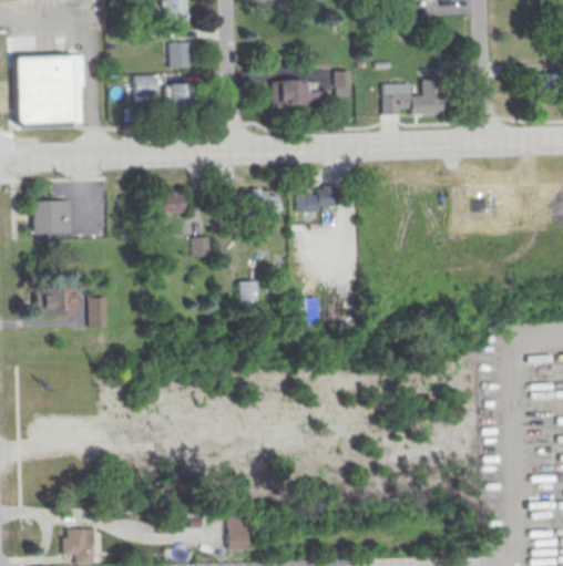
[(188,23),(188,0),(162,0),(163,23),(188,23)]
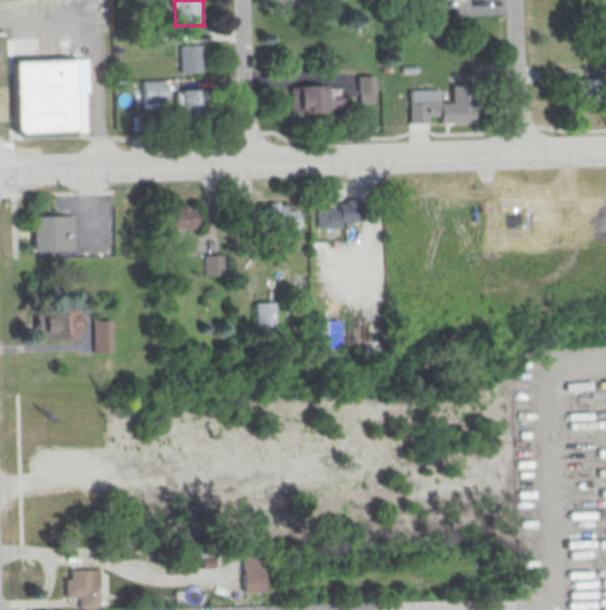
[(205,45),(183,45),(183,73),(205,73),(205,45)]
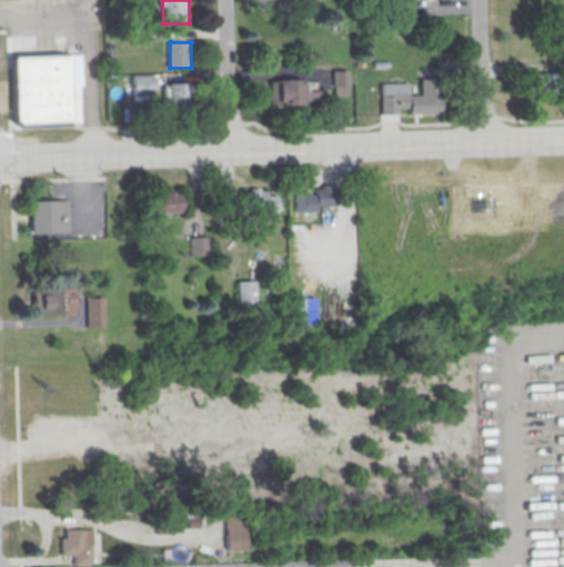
[(83,56),(14,57),(16,127),(84,125),(83,56)]
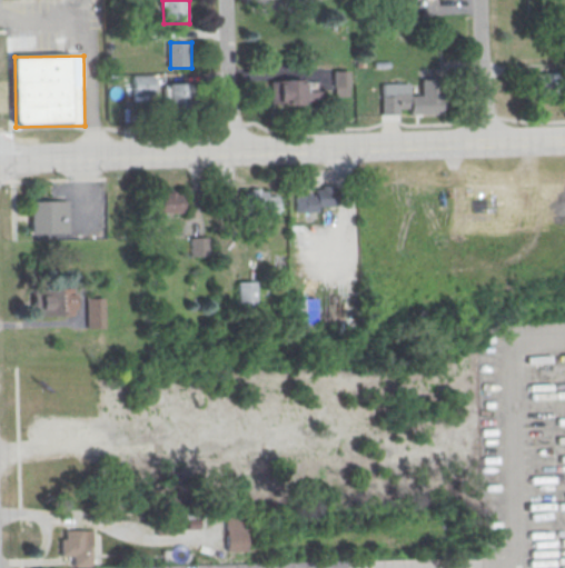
[(353,71),(337,71),(337,97),(353,97),(353,71)]
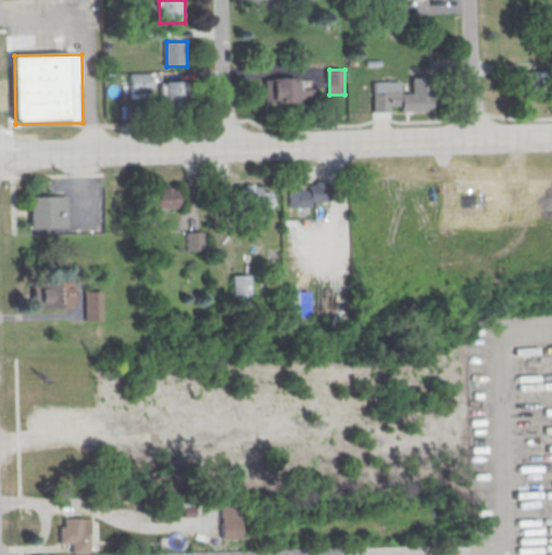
[(543,72),(525,72),(525,90),(543,90),(543,72)]
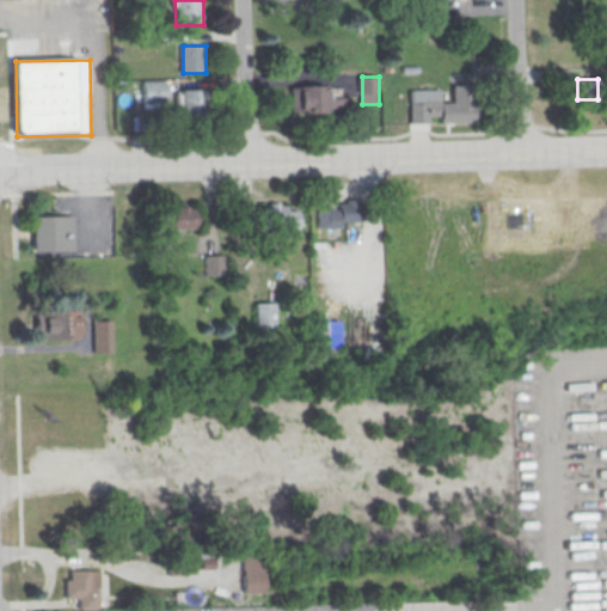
[(167,81),(146,81),(146,104),(167,104),(167,81)]
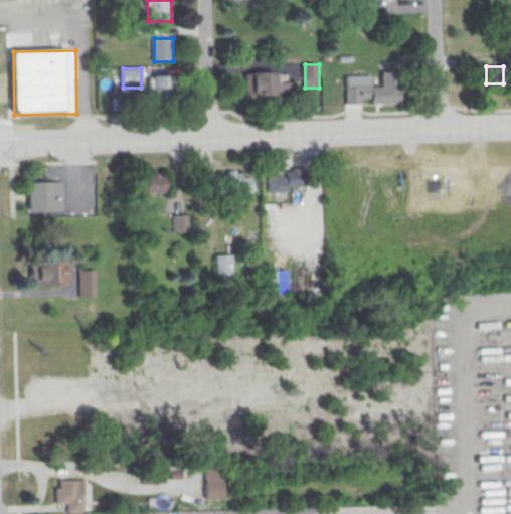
[(401,104),(401,72),(382,72),(383,86),(373,86),(372,75),(347,75),(347,105),(401,104)]
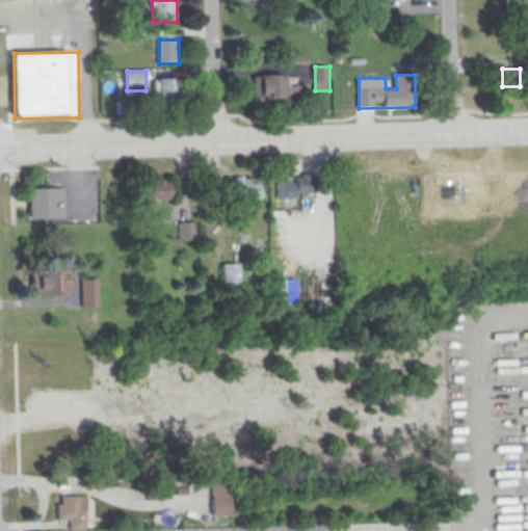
[(256,76),(256,98),(287,98),(287,76),(256,76)]
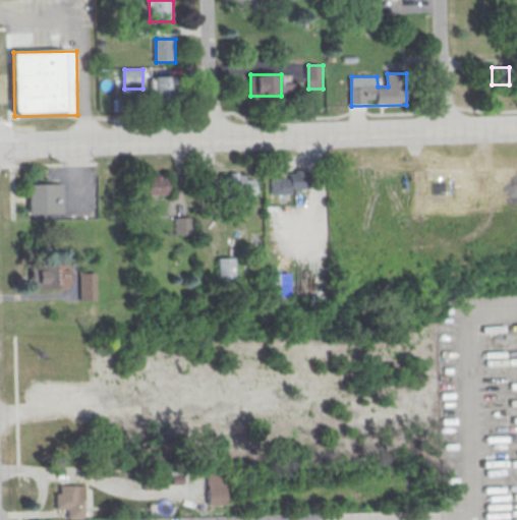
[(175,77),(153,77),(153,100),(175,100),(175,77)]
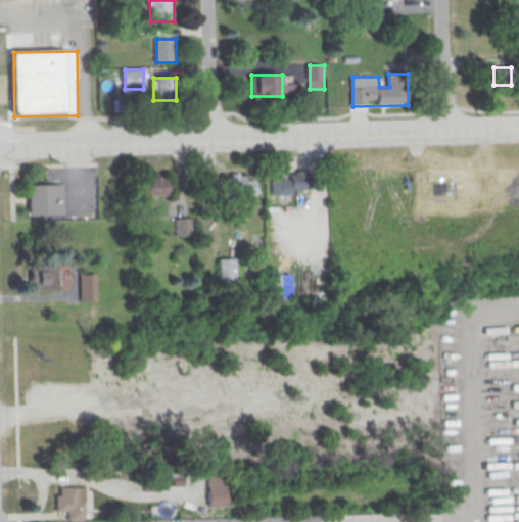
[(274,181),(275,196),(295,196),(295,192),(314,191),(313,174),(307,174),(307,172),(299,172),(299,175),(293,175),(294,180),(289,180),(289,178),(285,178),(285,181),(274,181)]
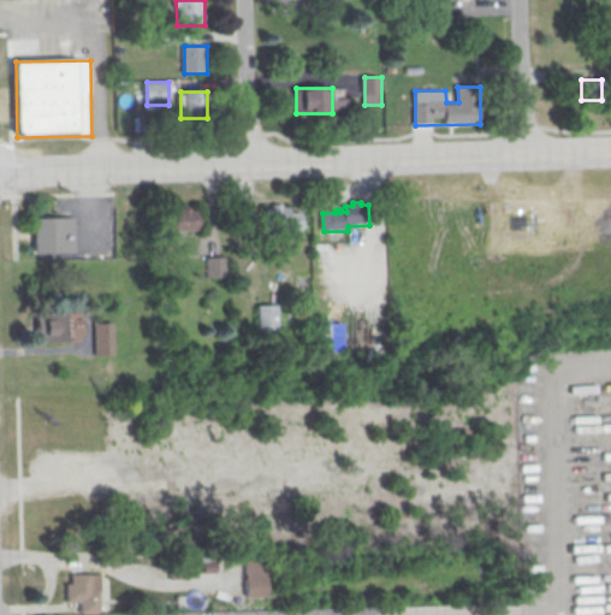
[(267,208),(268,228),(291,228),(291,231),(304,231),(304,213),(291,213),(291,207),(284,208),(284,205),(274,205),(274,208),(267,208)]
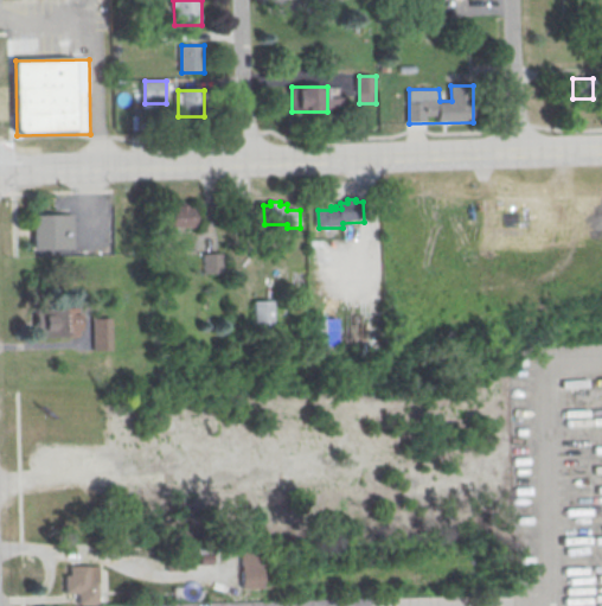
[(198,209),(198,228),(175,228),(175,233),(162,233),(161,215),(174,215),(174,209),(181,209),(180,205),(191,205),(191,209),(198,209)]
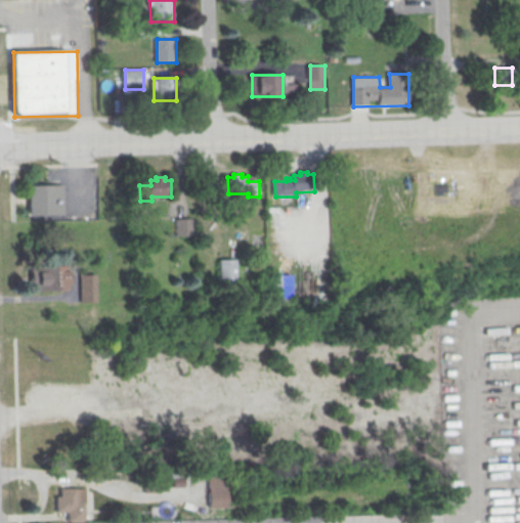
[(30,186),(66,185),(66,215),(31,216),(30,186)]
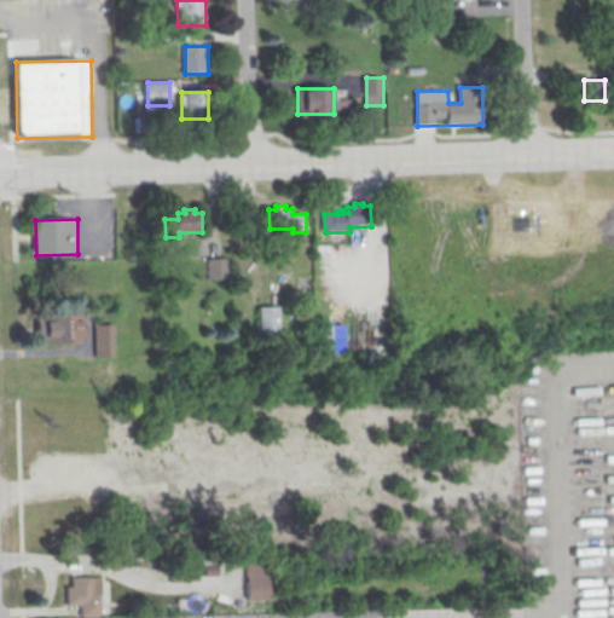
[(210,259),(230,259),(231,279),(210,281),(210,259)]
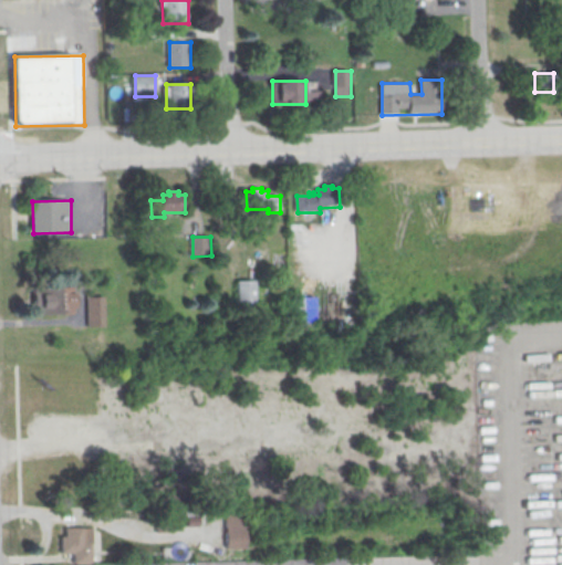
[(239,282),(258,281),(259,306),(240,306),(239,282)]
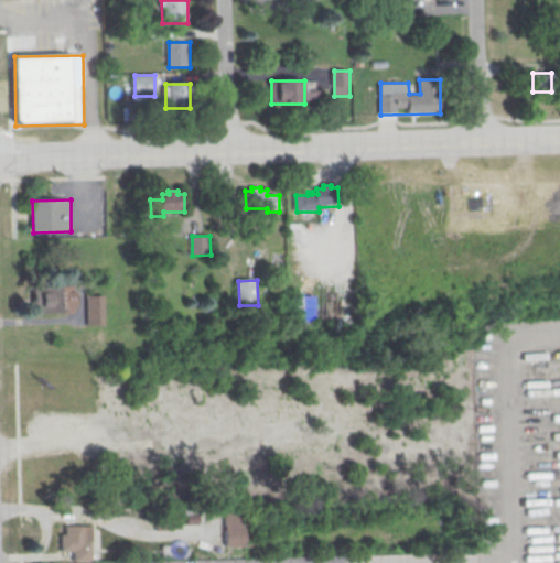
[(34,287),(74,285),(74,314),(35,314),(34,287)]
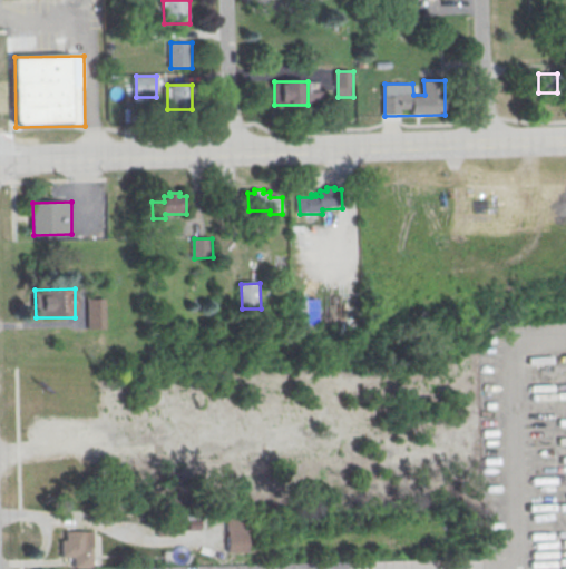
[(89,300),(107,300),(108,330),(90,330),(89,316),(89,300)]
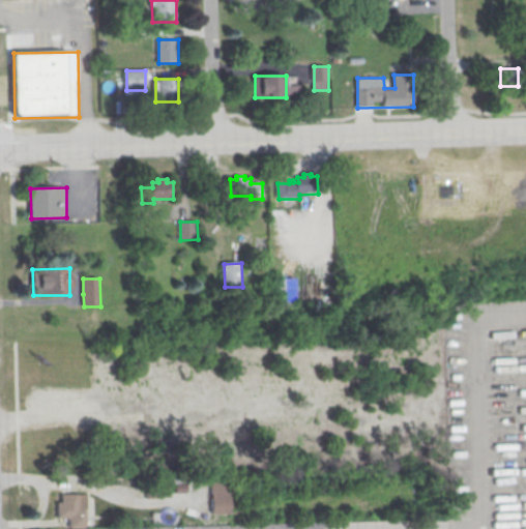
[(276,280),(296,278),(297,301),(276,301),(276,280)]
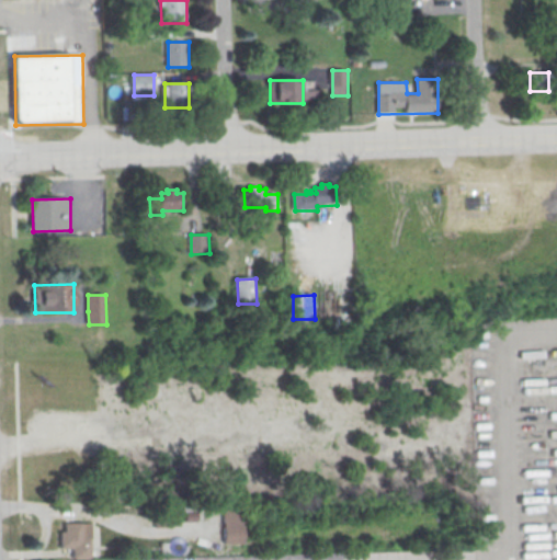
[(225,507),(245,507),(246,545),(226,545),(225,529),(225,507)]
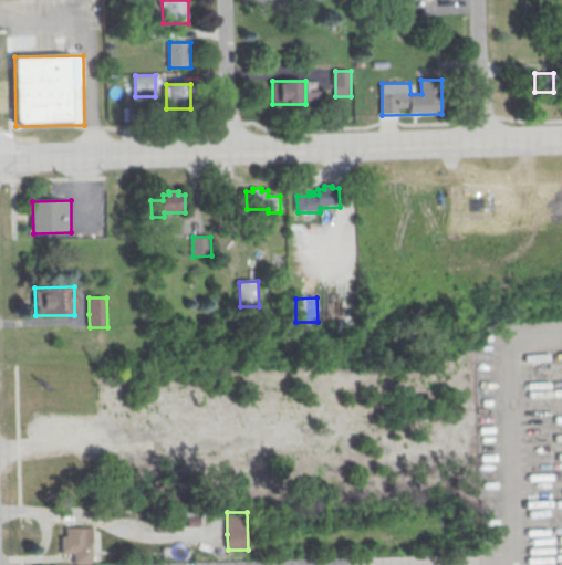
[(157,520),(180,518),(183,532),(158,534),(157,520)]
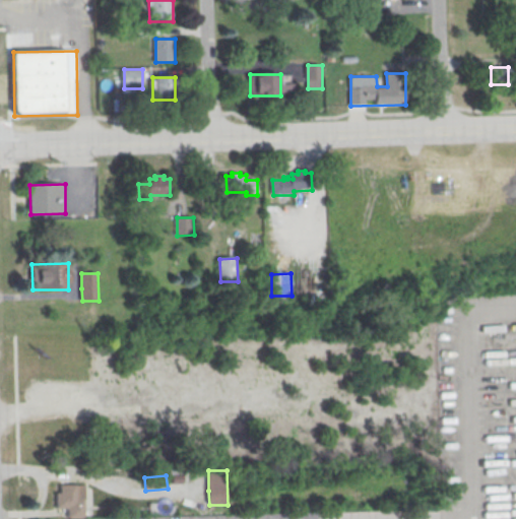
[(61,485),(85,485),(86,518),(69,518),(69,508),(58,509),(57,494),(61,494),(61,485)]
